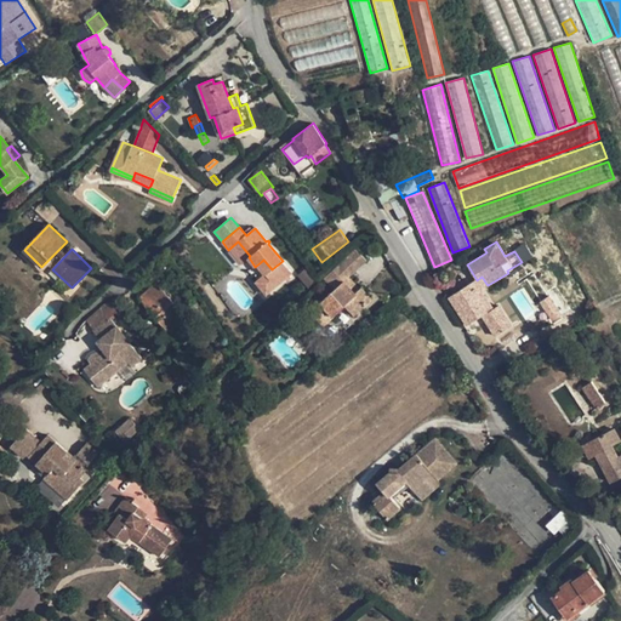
[(366,261),(355,249),(341,262),(352,274),(366,261)]
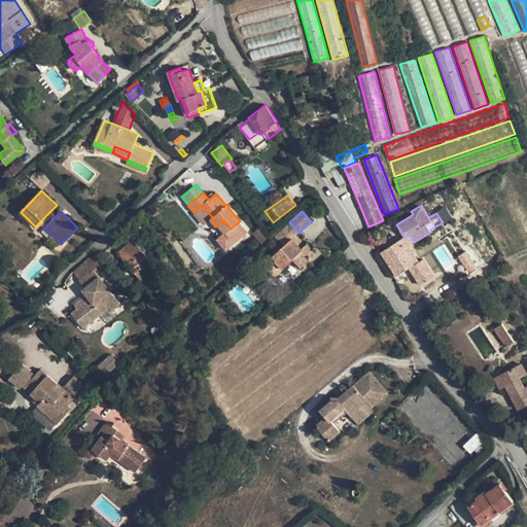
[(223,220),(221,222),(229,231),(231,229),(223,220)]
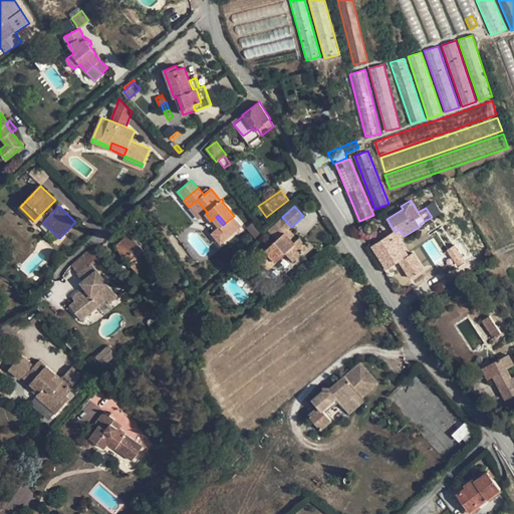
[(277,239),(257,258),(268,270),(286,253),(293,261),(308,247),(299,238),(298,239),(294,243),(285,233),(289,230),(291,227),(282,217),(269,230),(277,239)]
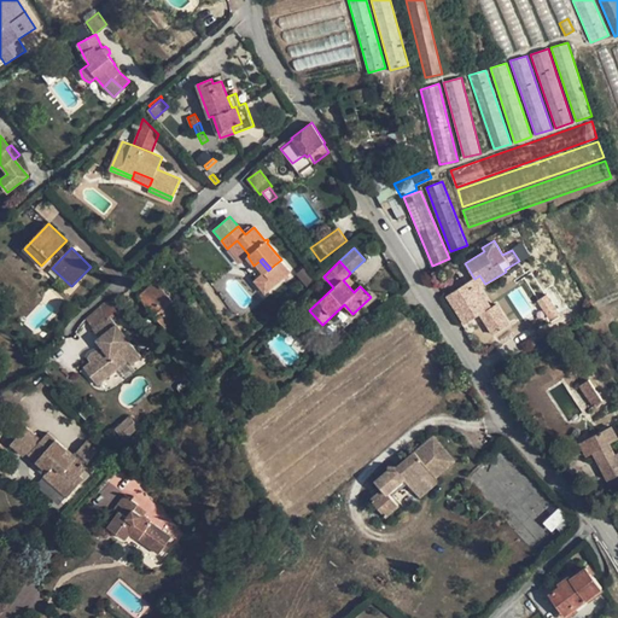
[(474,279),(448,296),(465,324),(491,307),(478,286),(484,283),(479,275),(474,279)]
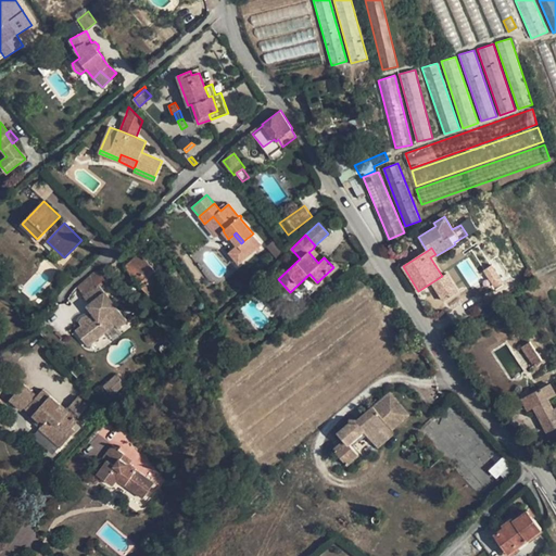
[(318,263),(323,258),(313,249),(308,252),(318,263)]
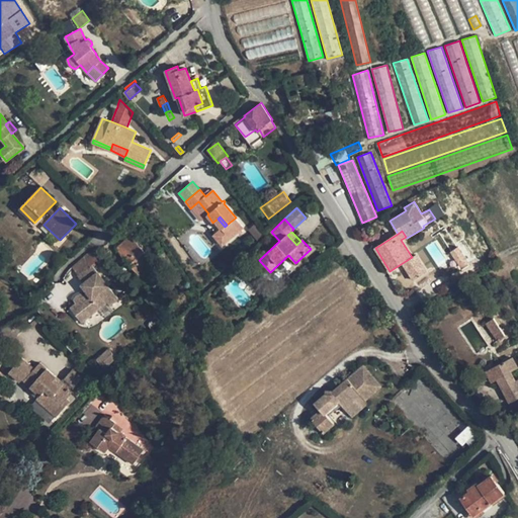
[(131,236),(115,249),(139,275),(154,261),(131,236)]
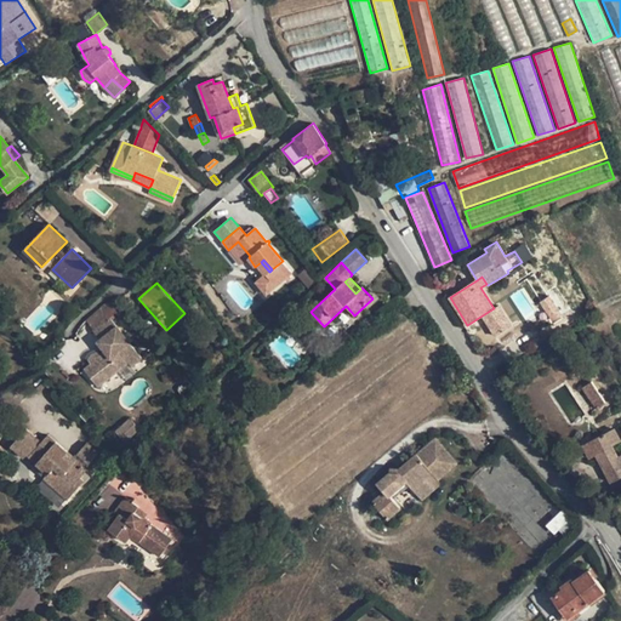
[(550,295),(531,307),(543,326),(563,314),(550,295)]
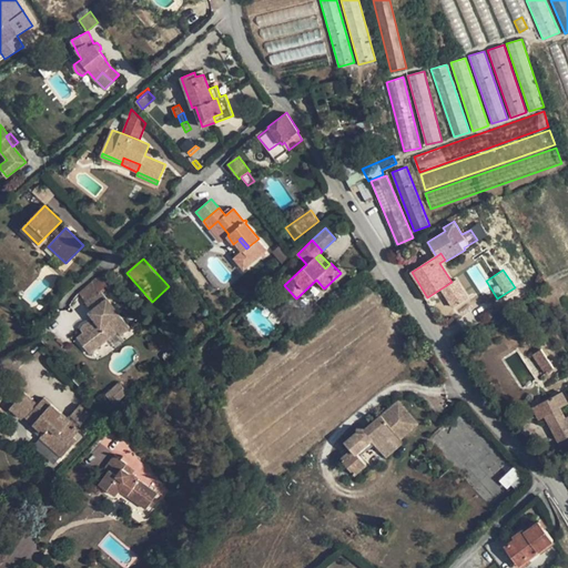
[(101,291),(92,281),(79,293),(85,302),(101,291)]
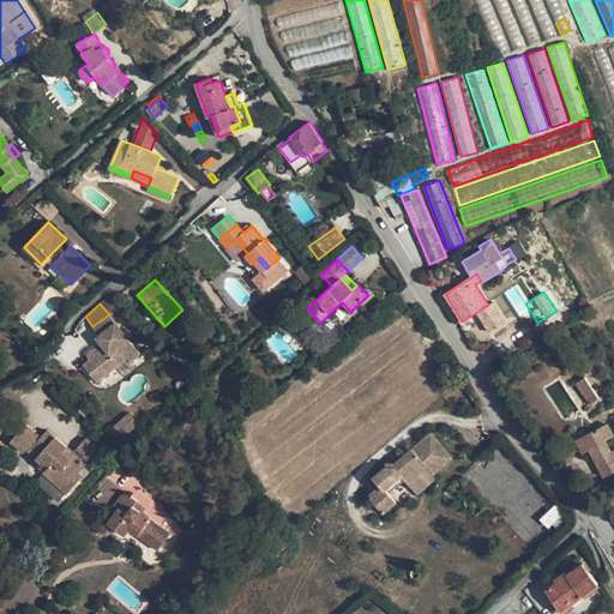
[(116,323),(120,320),(113,311),(109,314),(92,326),(98,336),(97,337),(106,349),(100,353),(97,348),(95,349),(92,350),(91,351),(90,351),(89,354),(88,356),(90,360),(84,366),(96,381),(127,357),(130,361),(140,354),(116,323)]
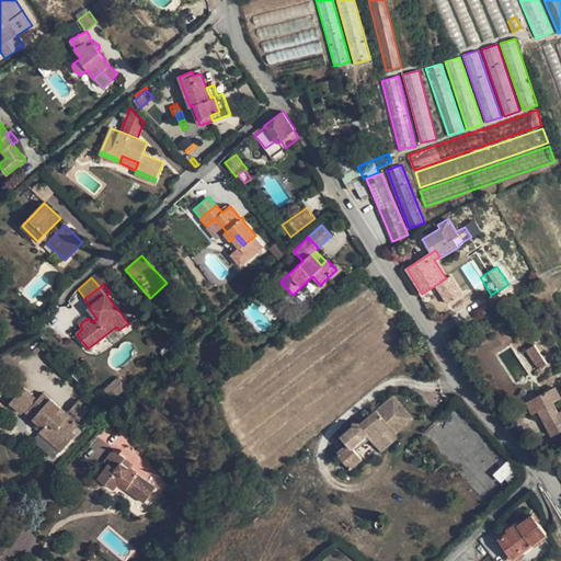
[(535,344),(527,350),(540,368),(548,364),(535,344)]
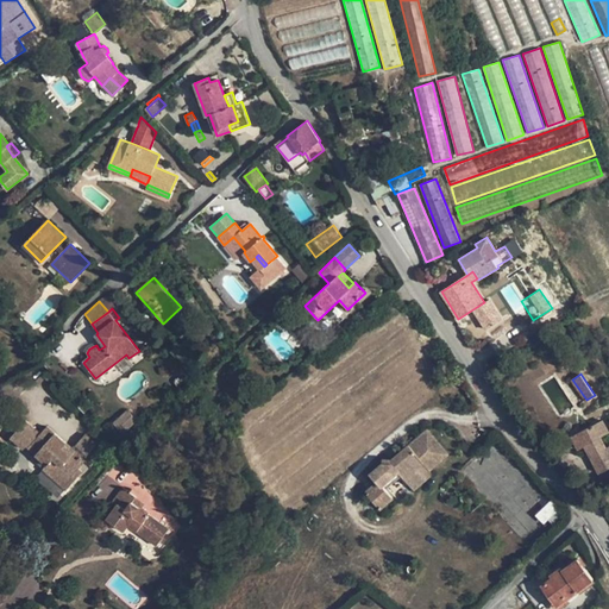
[(137,419),(129,409),(114,422),(124,433),(137,419)]
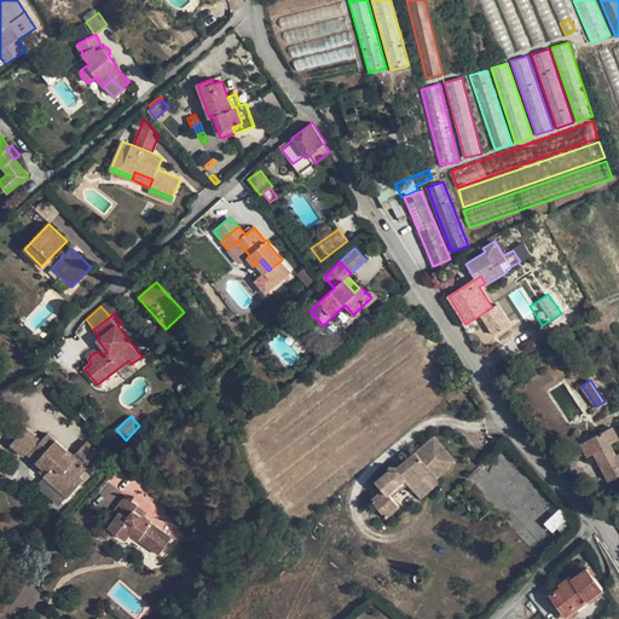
[(24,456),(40,439),(27,427),(11,445),(24,456)]
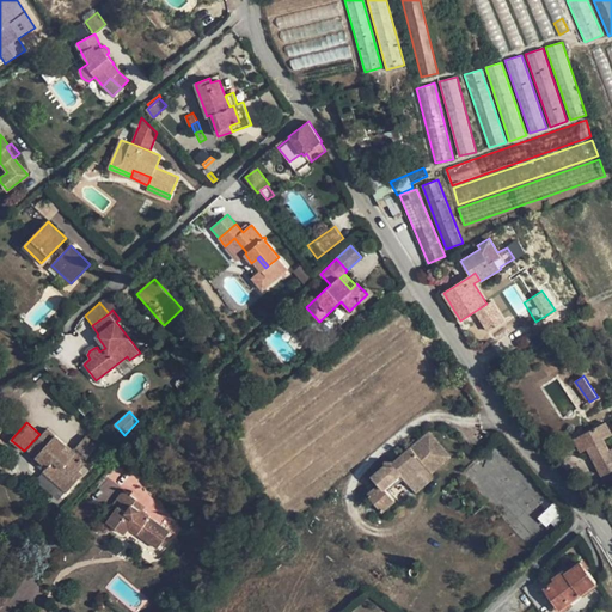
[(611,432),(606,422),(575,439),(581,451),(588,447),(603,475),(611,469),(611,448),(610,451),(603,438),(611,433),(611,432)]
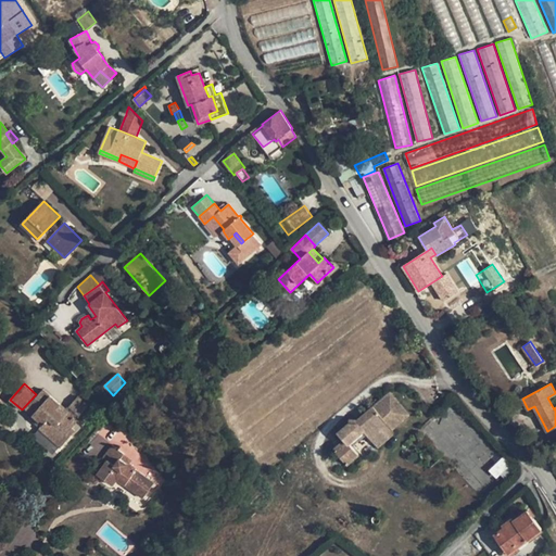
[(61,405),(43,389),(26,408),(43,424),(39,428),(61,446),(75,430),(72,428),(78,419),(77,418),(88,406),(78,396),(66,409),(62,414),(57,409),(61,405)]
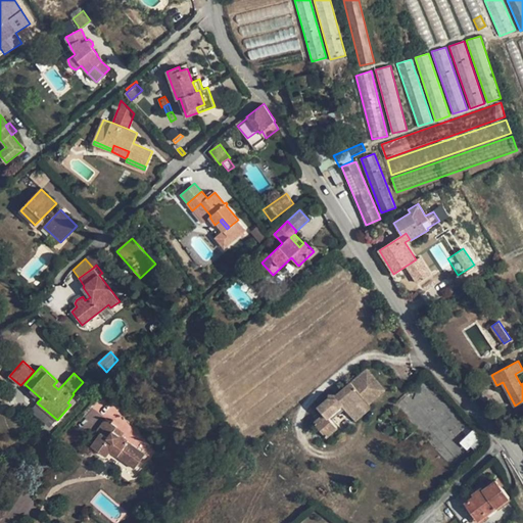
[(385,390),(367,370),(337,394),(337,398),(328,398),(318,407),(325,414),(314,423),(327,437),(337,428),(331,420),(328,417),(342,406),(344,409),(349,414),(366,399),(369,403),(385,390)]
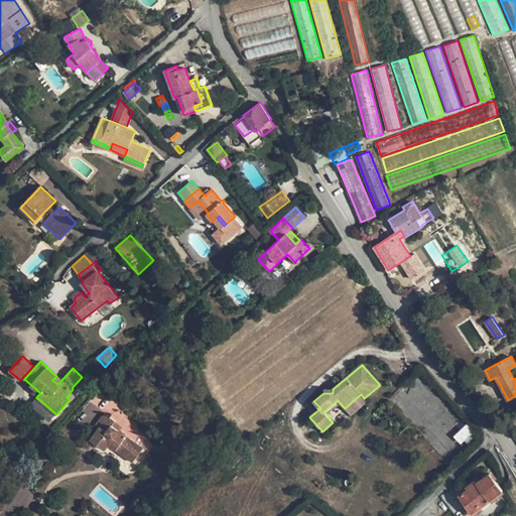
[(57,384),(61,380),(56,376),(52,380),(57,384)]
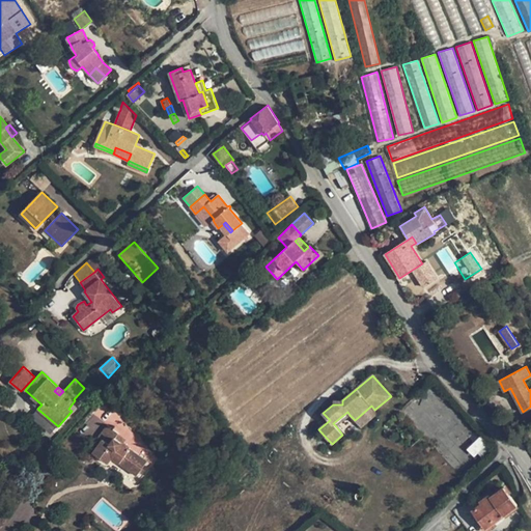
[(371,406),(355,420),(361,427),(378,414),(374,410),(371,406)]
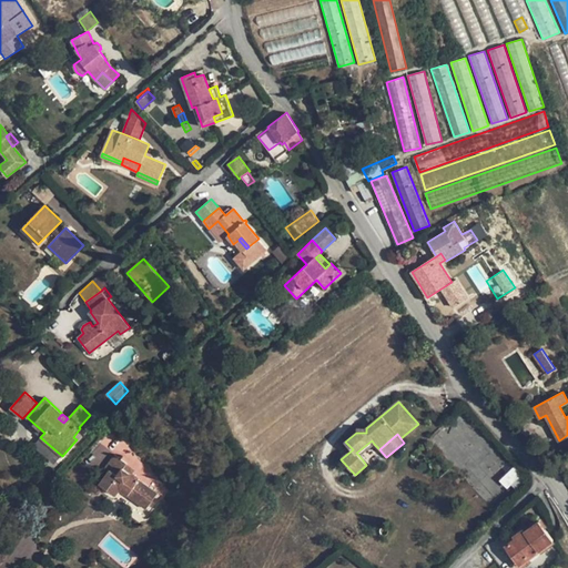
[(372,440),(356,453),(359,456),(374,444),(372,440)]
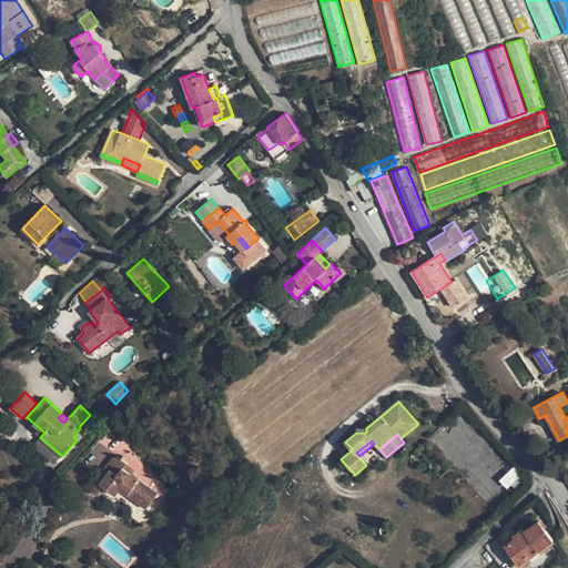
[(127,464),(114,455),(105,467),(110,470),(100,485),(114,495),(120,489),(146,508),(158,494),(138,479),(139,478),(131,473),(130,474),(123,468),(127,464)]
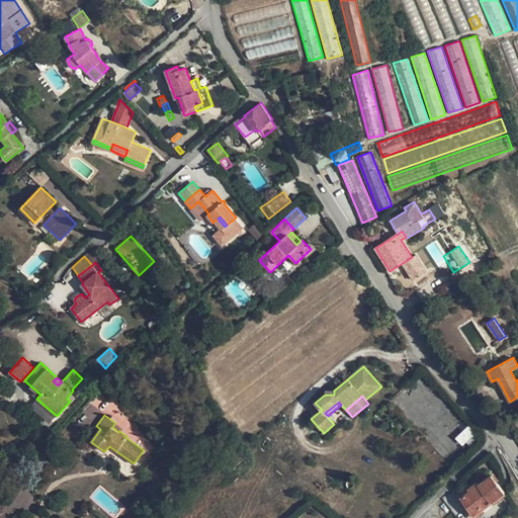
[(400,416),(391,424),(402,436),(410,428),(400,416)]
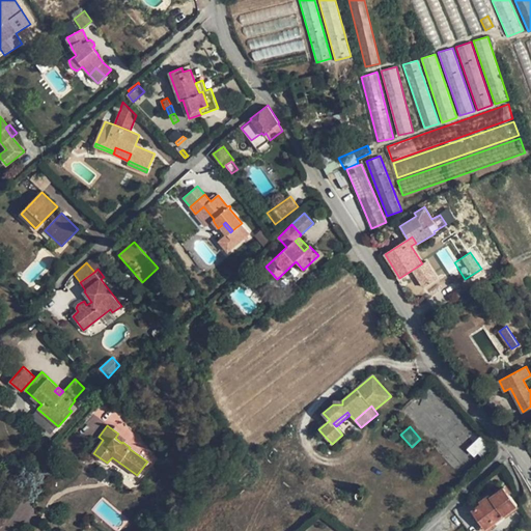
[(479,438),(466,448),(473,457),(486,446),(479,438)]
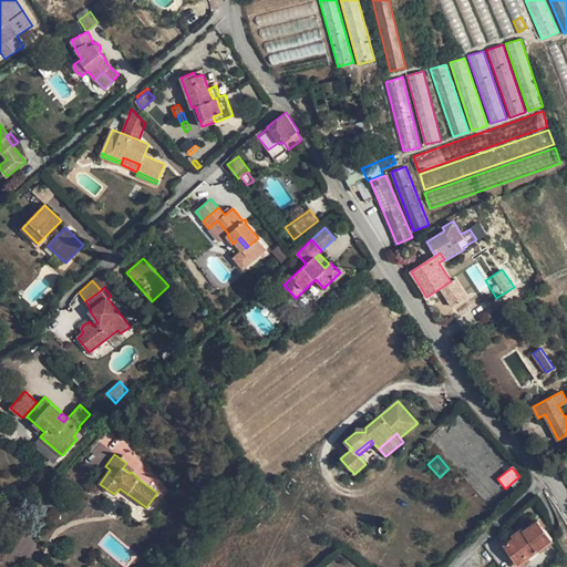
[(514,538),(504,545),(516,562),(526,555),(528,558),(553,539),(538,521),(524,531),(522,528),(512,536),(514,538)]
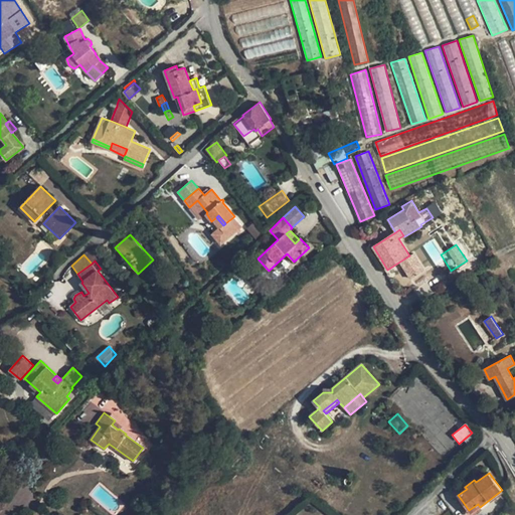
[(478,504),(469,510),(471,513),(480,507),(478,504)]
